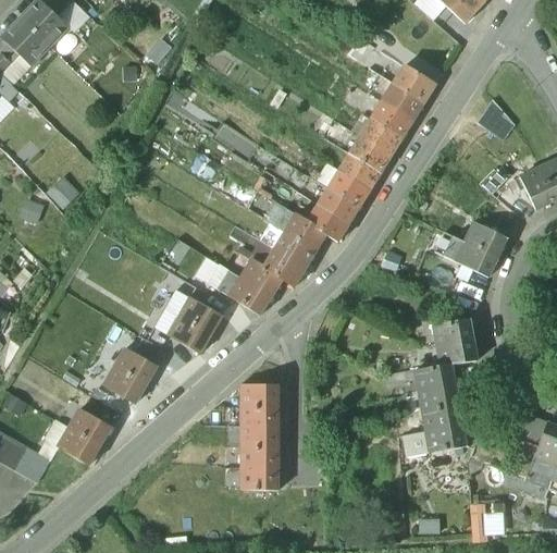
[(42,2),(40,0),(34,0),(19,16),(48,42),(66,23),(42,2)]
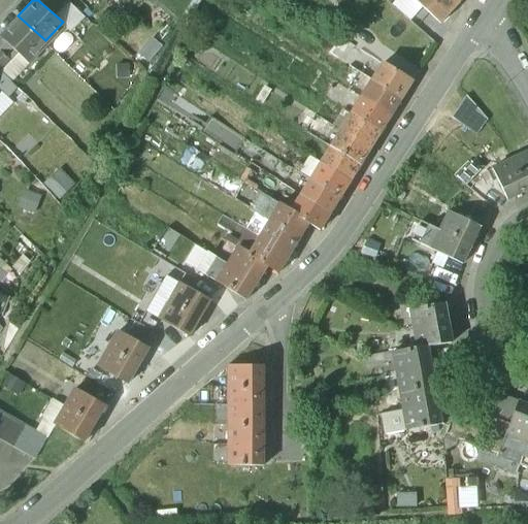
[(42,0),(40,2),(55,14),(68,0),(42,0)]
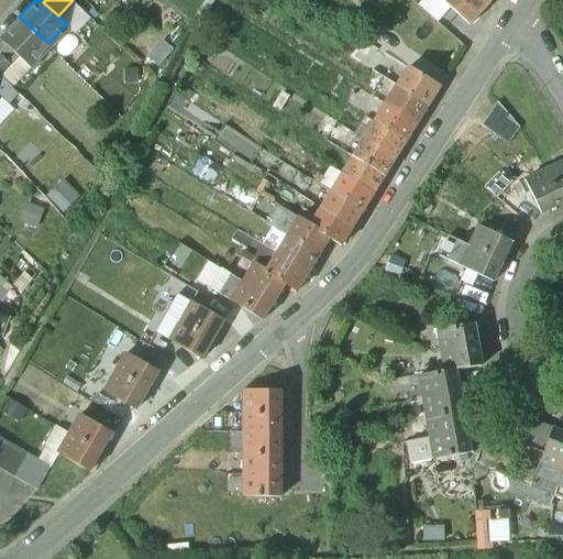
[(357,0),(368,9),(376,0),(357,0)]
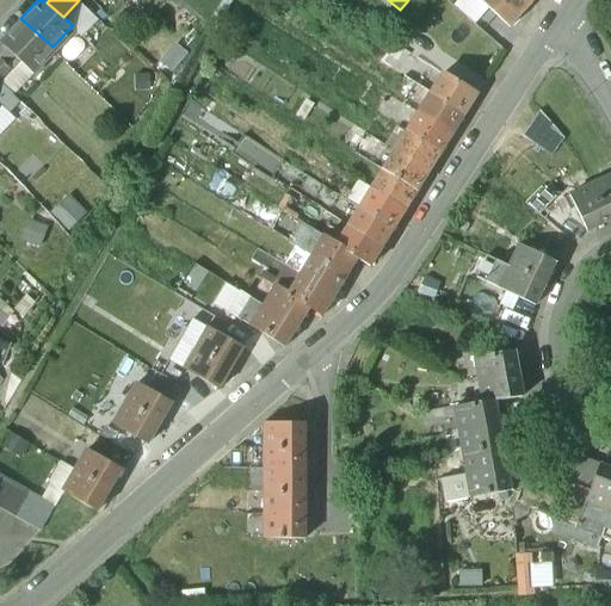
[(483,0),(508,23),(530,0),(483,0)]
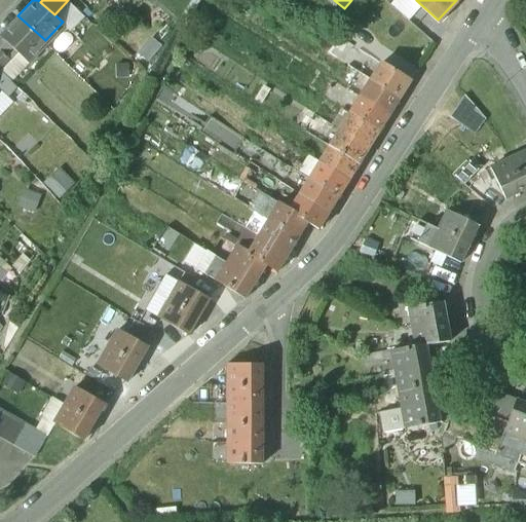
[(45,40),(17,15),(0,33),(0,34),(5,39),(15,48),(27,59),(45,40)]
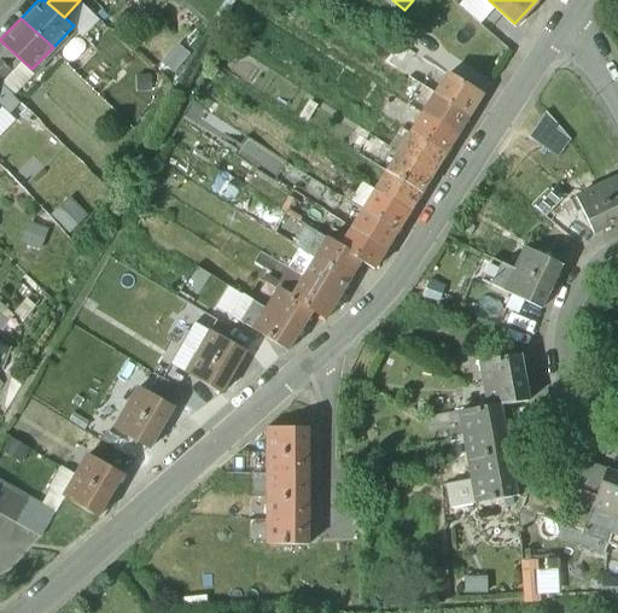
[(6,46),(0,52),(0,76),(18,57),(6,46)]
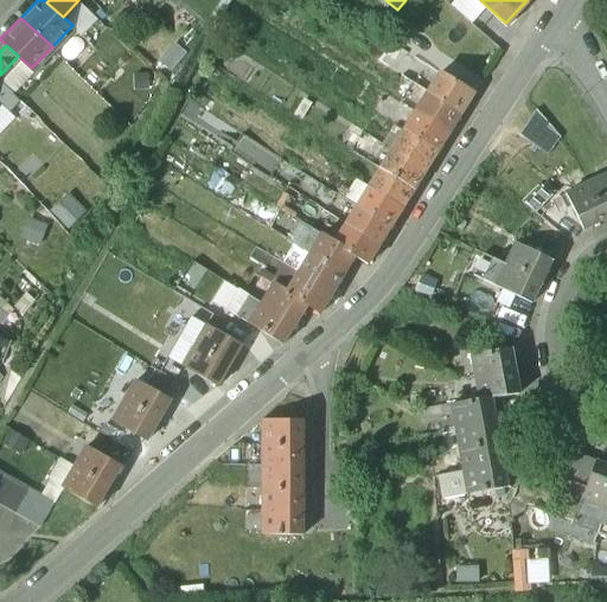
[(440,69),(416,55),(404,74),(427,89),(427,88),(440,69)]
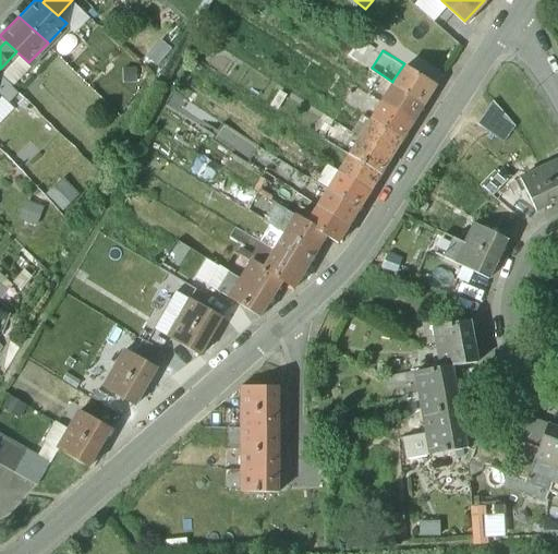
[(435,83),(404,63),(392,81),(392,82),(424,101),(435,83)]
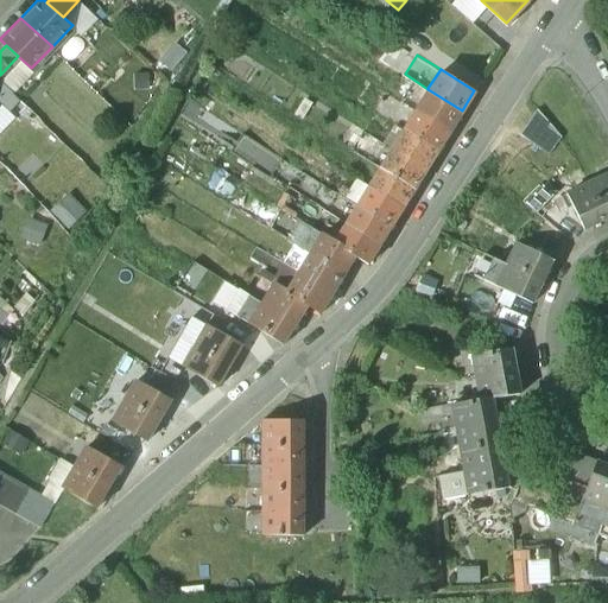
[(462,110),(428,89),(416,108),(450,129),(462,110)]
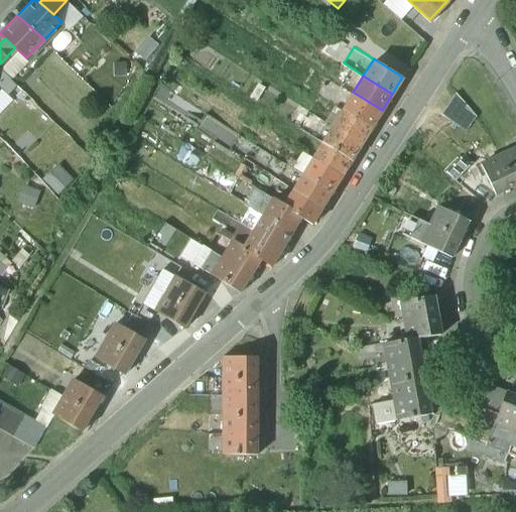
[(469,127),(481,107),(456,91),(442,111),(469,127)]
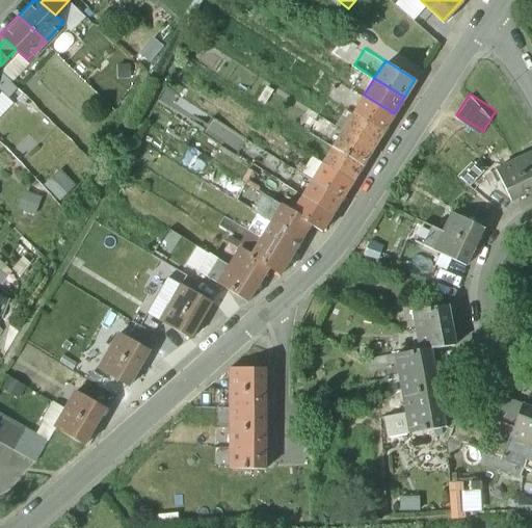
[(394,113),(364,95),(353,111),(383,130),(394,113)]
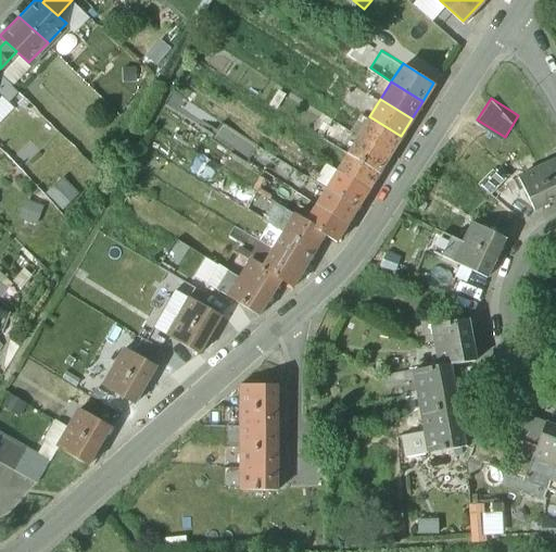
[(401,136),(369,116),(358,134),(390,152),(401,136)]
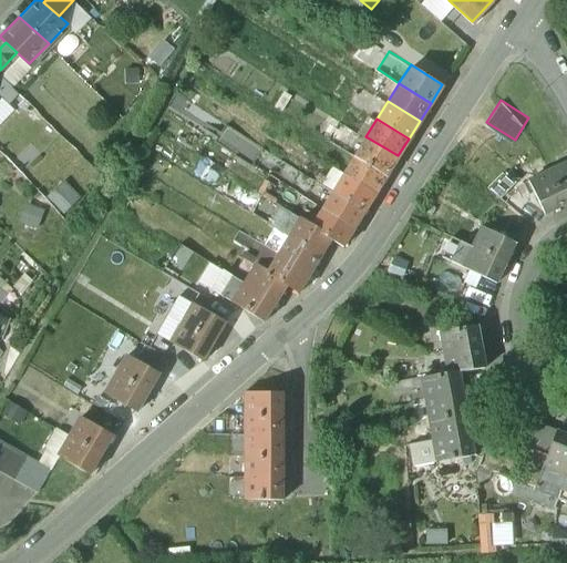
[(398,155),(366,136),(356,154),(387,173),(398,155)]
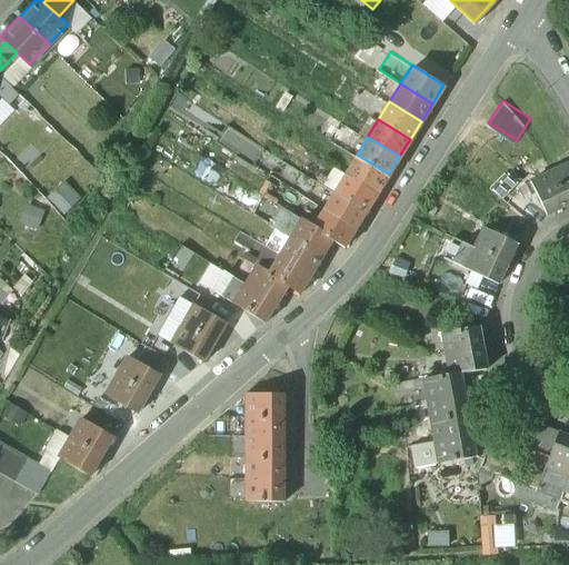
[(388,174),(357,155),(346,172),(377,191),(388,174)]
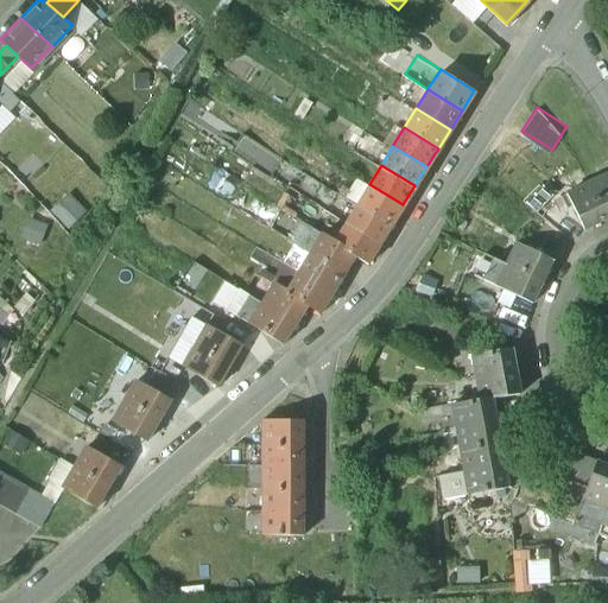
[(607,170),(588,181),(605,216),(607,214),(607,170)]
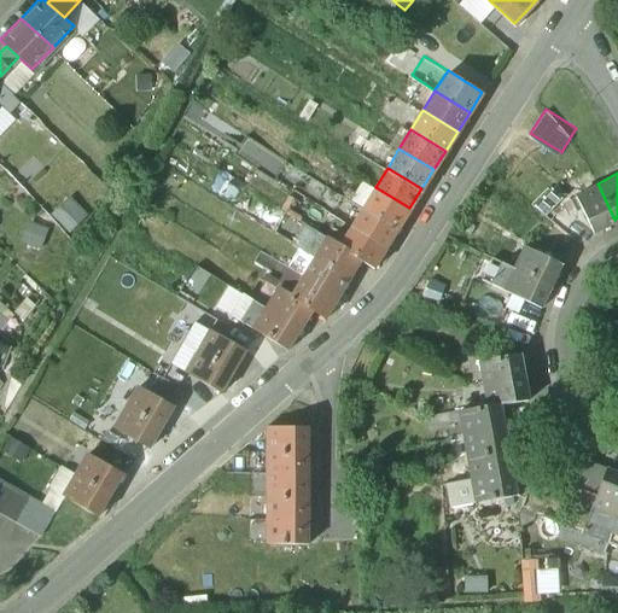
[(598,184),(576,193),(593,231),(614,220),(598,184)]
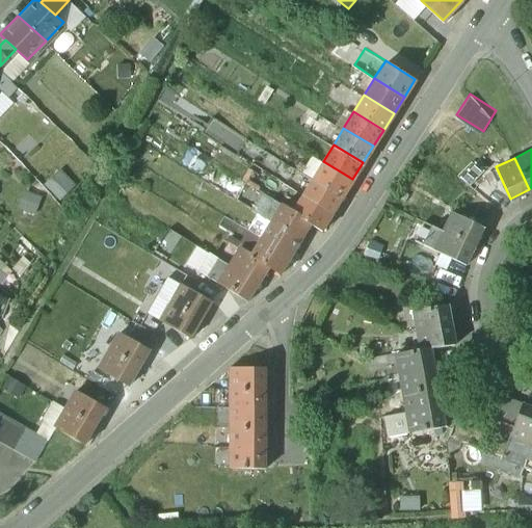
[(352,179),(323,161),(313,178),(343,195),(352,179)]
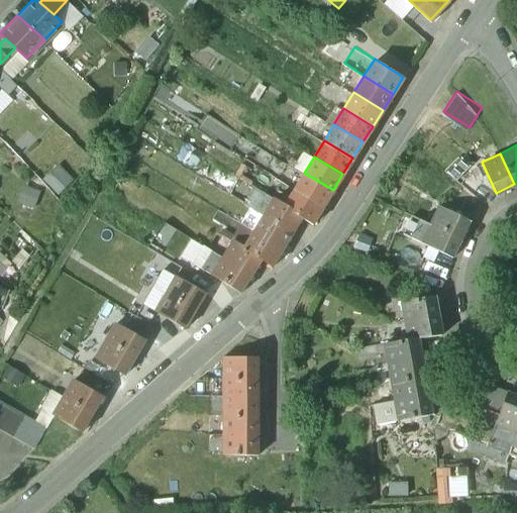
[(60,190),(74,176),(60,162),(45,175),(60,190)]
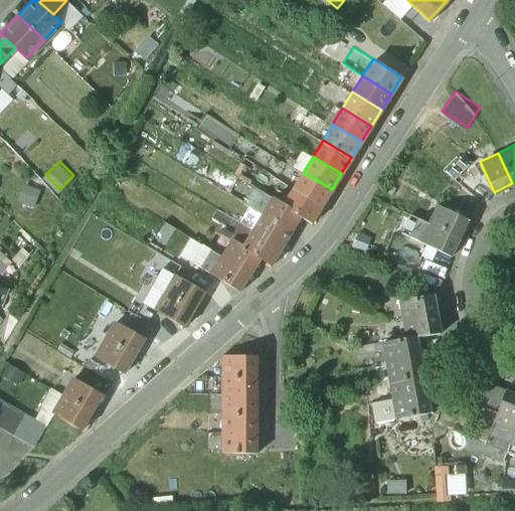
[(332,189),(303,172),(293,187),(322,205),(332,189)]
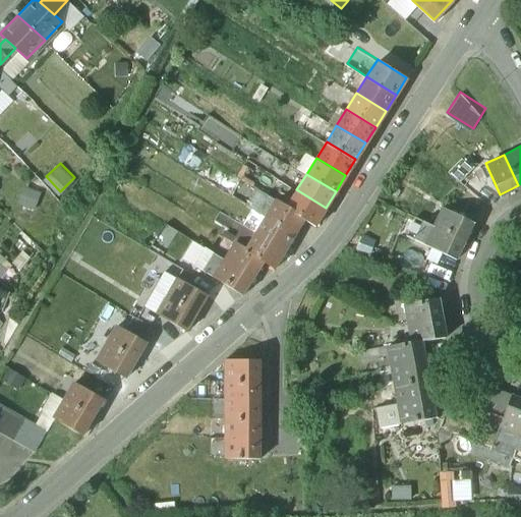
[(255,185),(245,203),(256,209),(267,192),(255,185)]
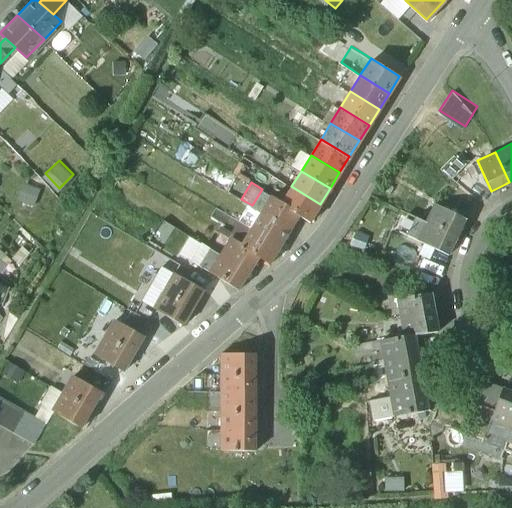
[(320,204),(291,186),(282,201),(282,202),(299,213),(299,214),(309,221),(320,204)]
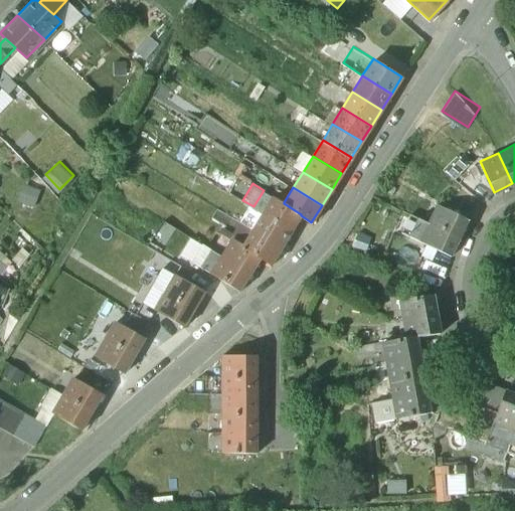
[(273,195),(264,190),(253,206),(263,212),(273,195)]
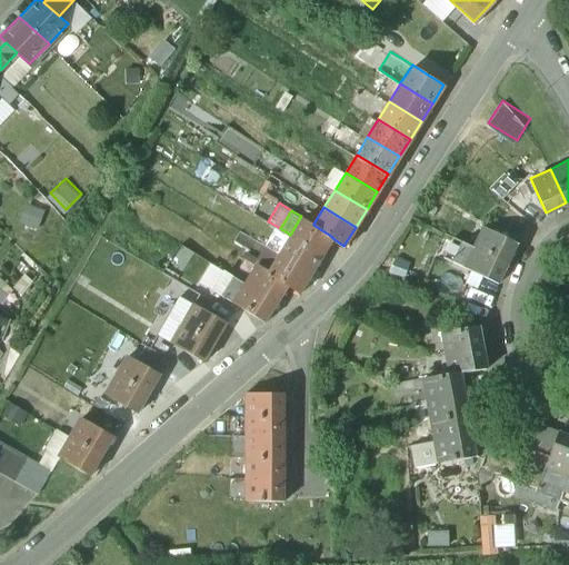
[(482,225),(461,212),(450,231),(453,234),(453,235),(473,245),(482,225)]
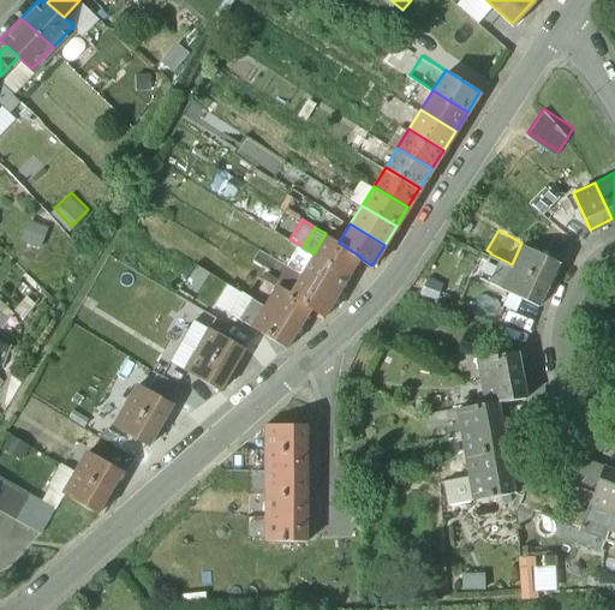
[(339,241),(326,233),(314,253),(347,275),(359,257),(359,256),(339,243),(339,241)]
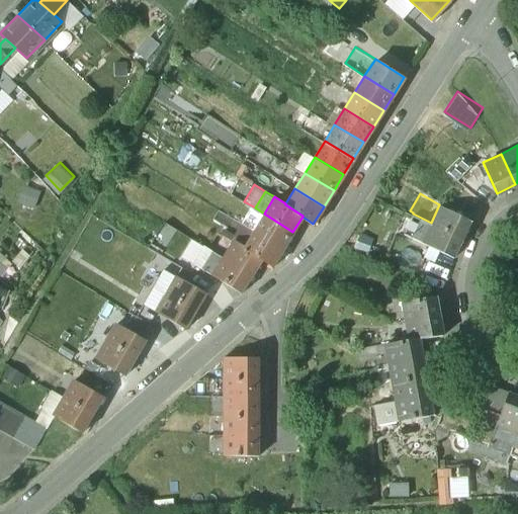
[(470,220),(439,204),(431,223),(461,238),(470,220)]
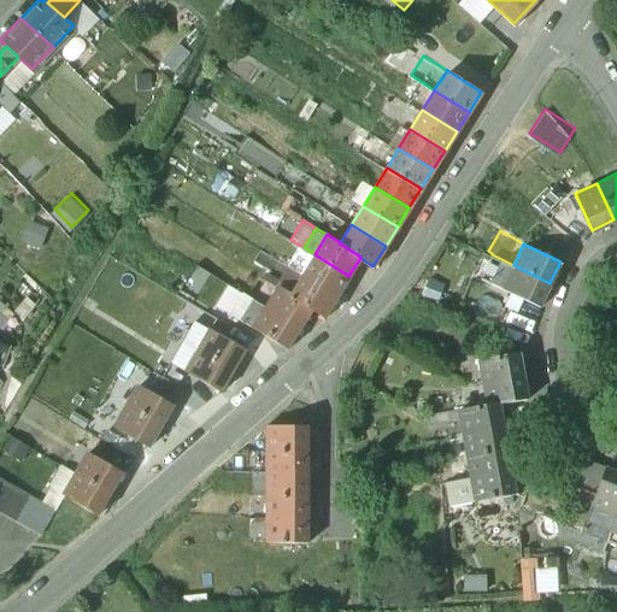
[(348,276),(315,254),(303,274),(338,295),(348,276)]
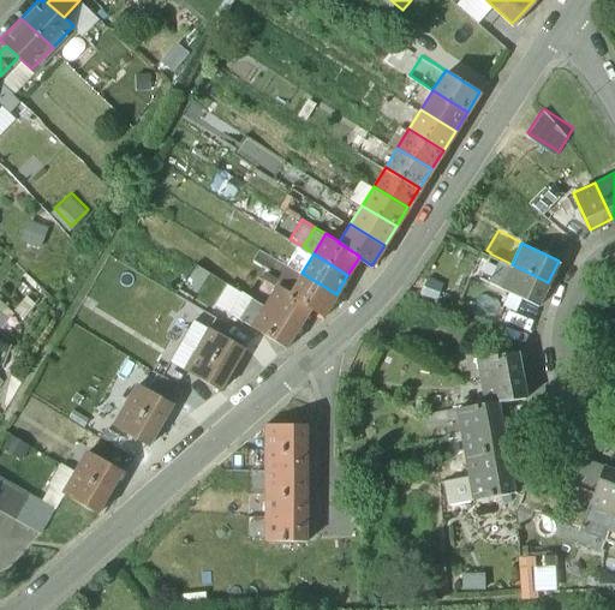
[(288,264),(278,283),(291,292),(302,273),(288,264)]
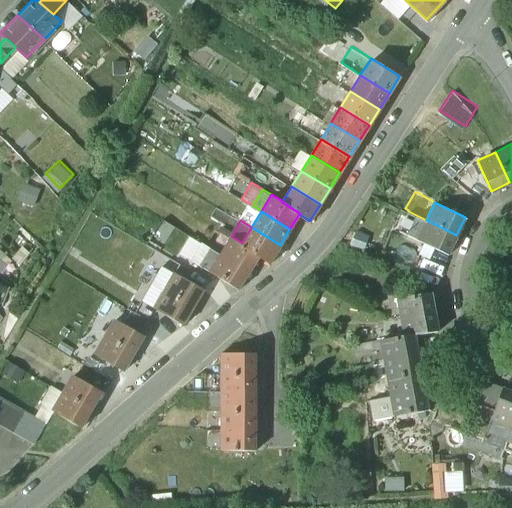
[(456,235),(426,220),(417,238),(448,253),(456,235)]
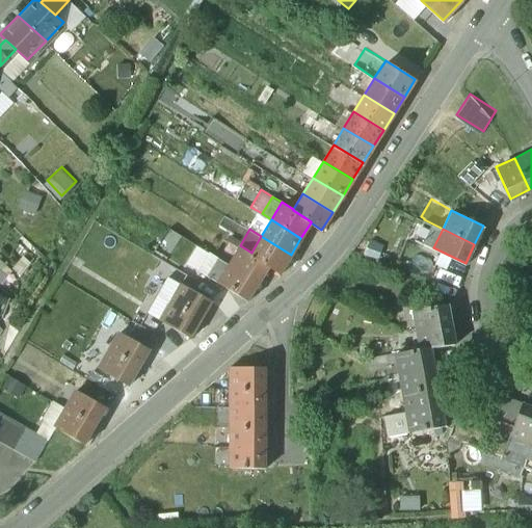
[(291,255),(261,236),(251,253),(250,253),(269,264),(268,265),(280,272),(291,255)]
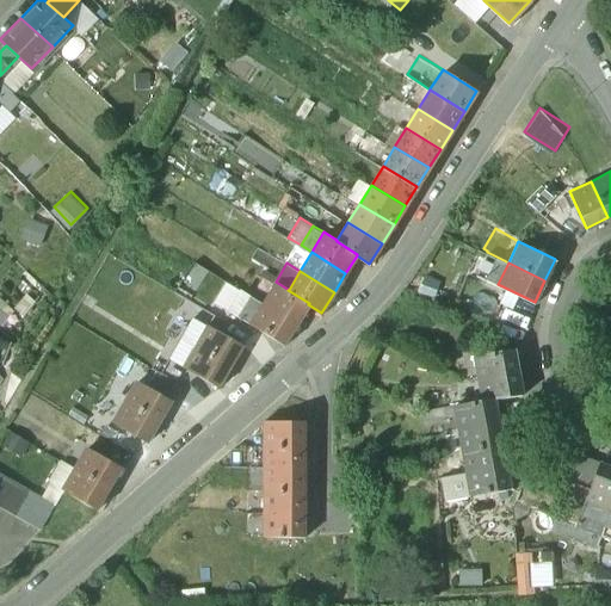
[(276,282),(263,302),(297,322),(308,304),(309,303),(288,290),(289,290),(276,282)]
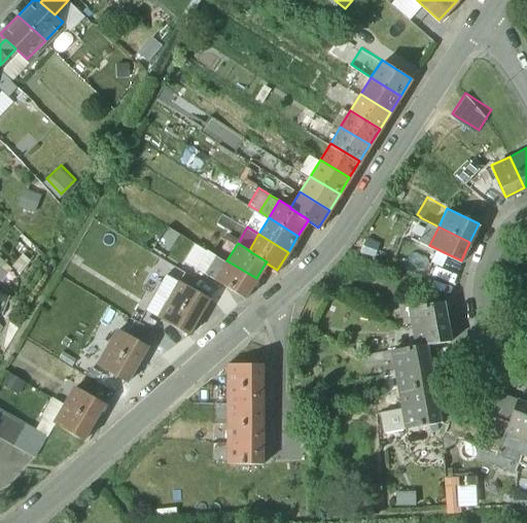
[(0,275),(1,276),(12,267),(0,253),(0,275)]
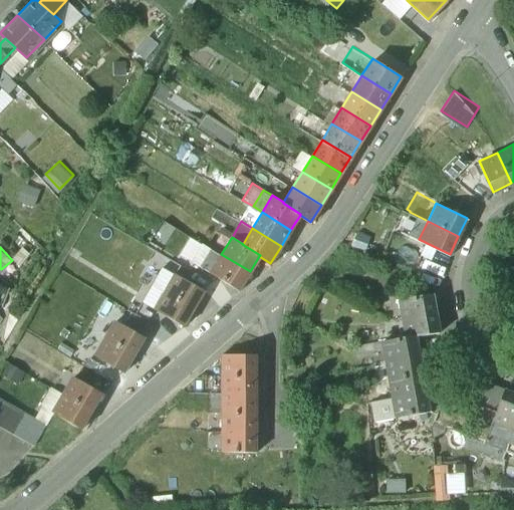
[(250,271),(221,254),(211,271),(239,288),(250,271)]
